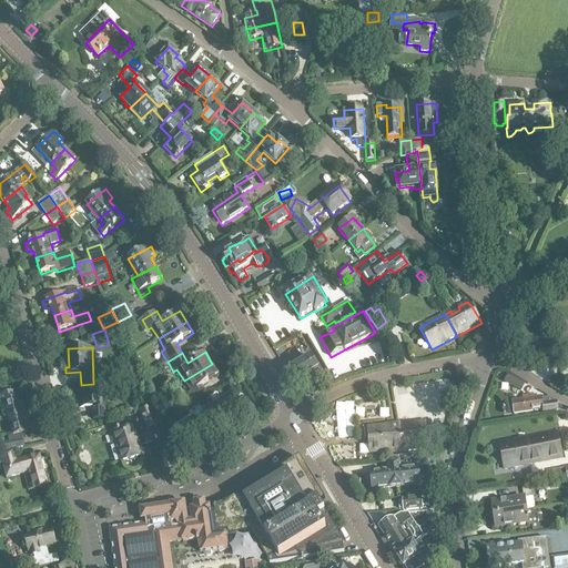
[(293,371),(300,382),(302,385),(305,383),(308,387),(323,378),(317,371),(318,371),(312,358),(293,371)]
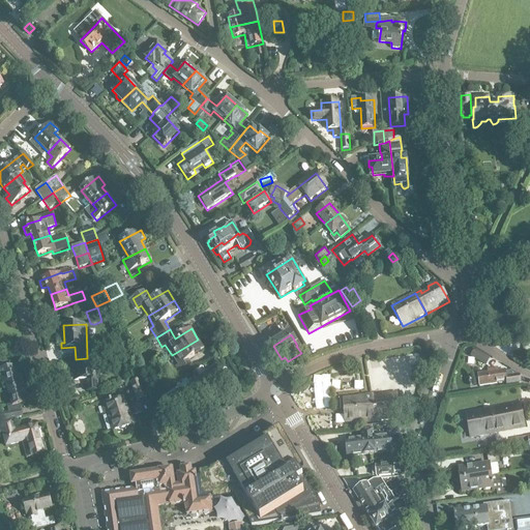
[(205,350),(198,340),(172,355),(178,365),(175,367),(180,377),(194,369),(188,360),(205,350)]
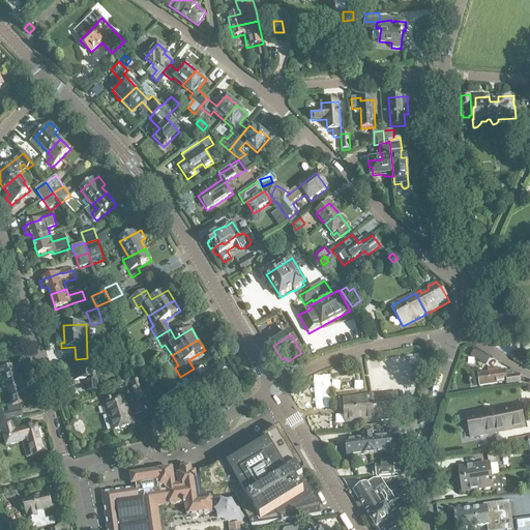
[(470,357),(486,366),(490,358),(475,349),(470,357)]
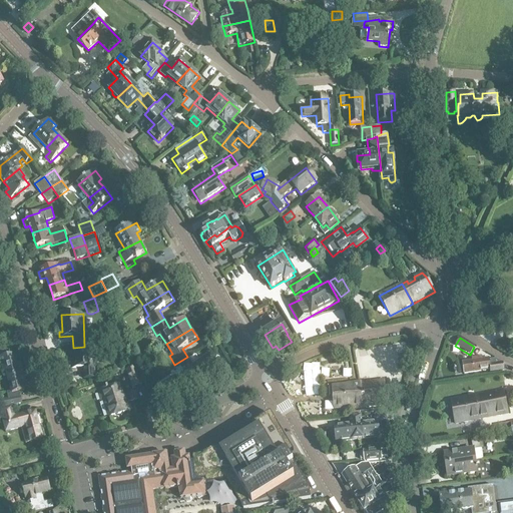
[(7,372),(9,379),(25,375),(21,360),(16,361),(15,355),(2,359),(2,347),(0,346),(0,366),(3,366),(5,373),(7,372)]
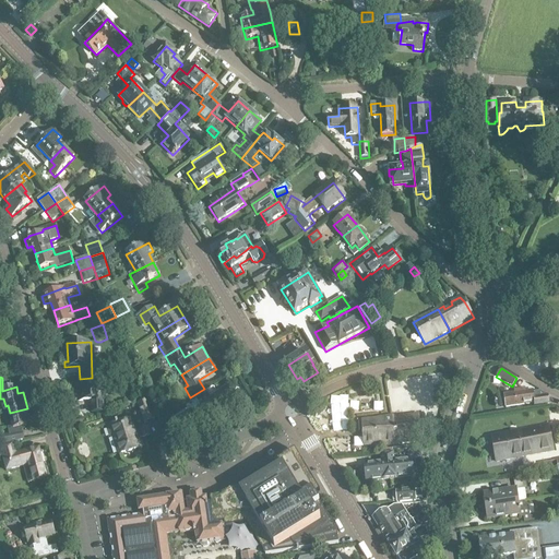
[(92,378),(80,379),(80,396),(76,396),(76,402),(92,401),(92,413),(105,413),(103,378),(92,378)]
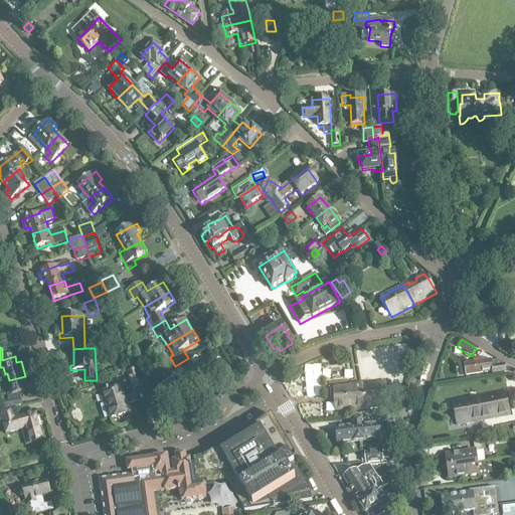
[(208,357),(196,364),(198,366),(185,374),(194,388),(218,373),(208,357)]
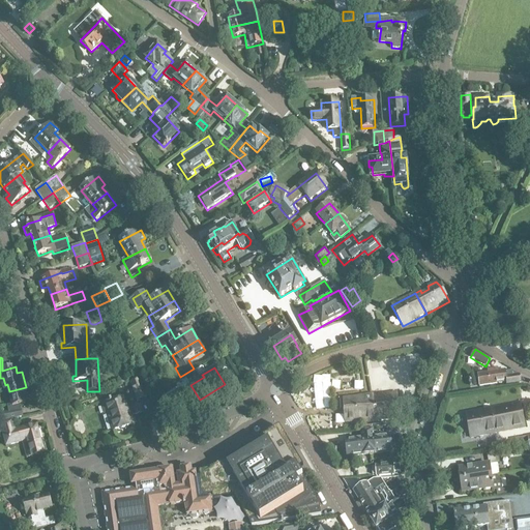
[(479,386),(506,382),(506,385),(521,383),(519,374),(512,371),(511,371),(512,376),(506,377),(505,371),(499,371),(498,369),(488,370),(488,373),(477,374),(479,386)]
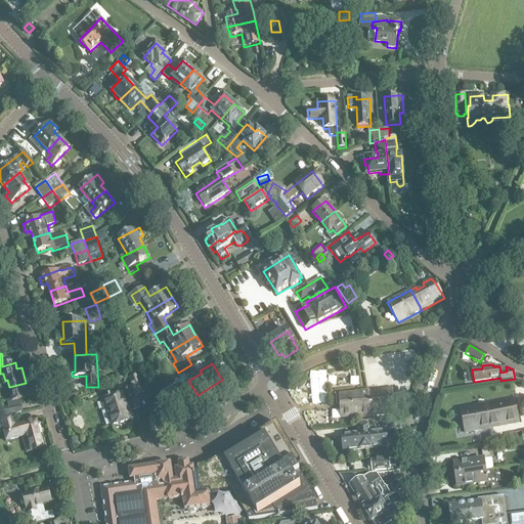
[(128,379),(135,397),(146,393),(139,375),(128,379)]
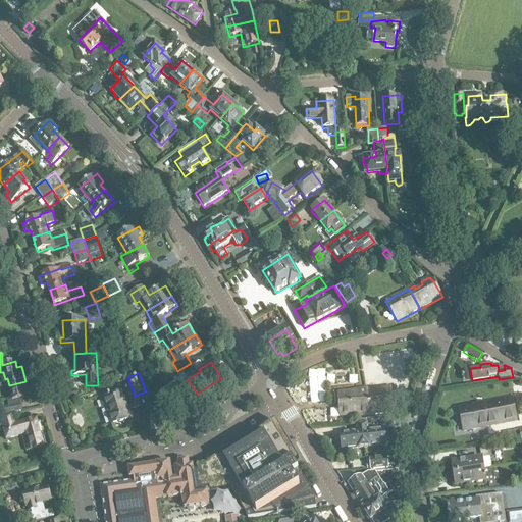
[(30,397),(25,381),(9,385),(12,399),(8,400),(9,406),(3,408),(4,414),(22,411),(21,404),(20,404),(20,399),(30,397)]
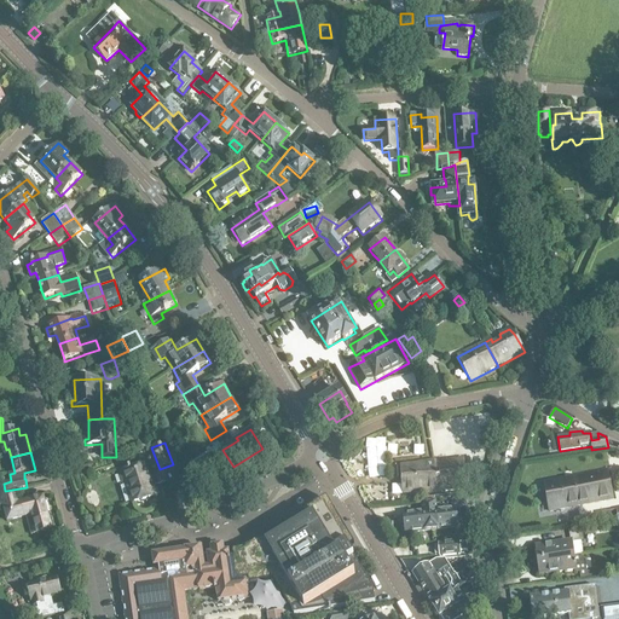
[(467,487),(464,460),(401,466),(404,493),(467,487)]
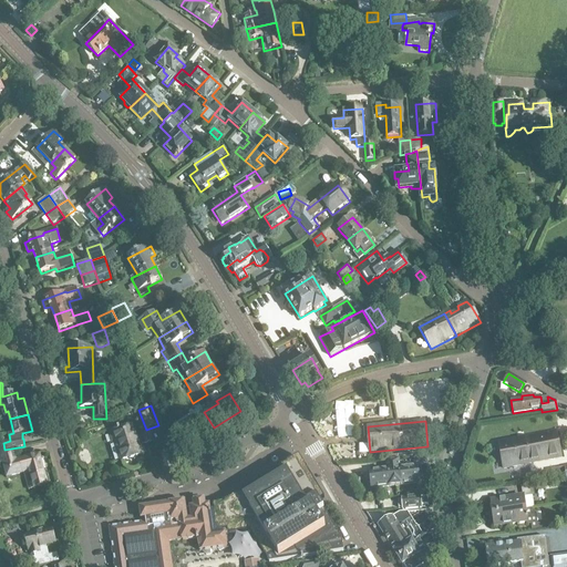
[(115,444),(121,462),(144,455),(141,444),(138,445),(133,426),(110,433),(113,444),(115,444)]
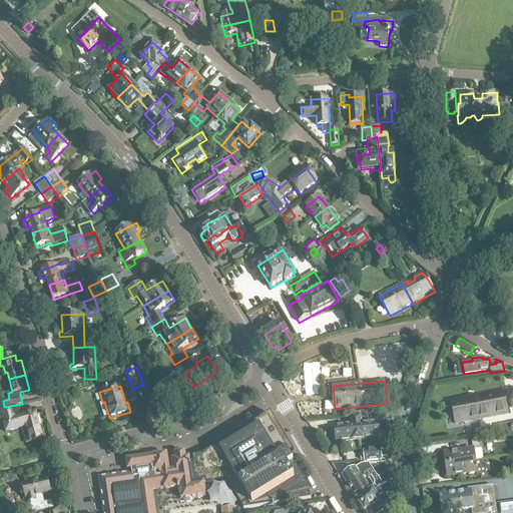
[(161,402),(157,389),(146,393),(150,406),(161,402)]
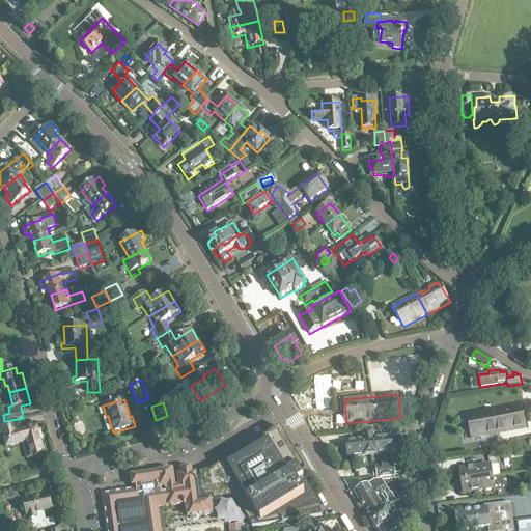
[(467,415),(472,439),(526,428),(521,404),(467,415)]
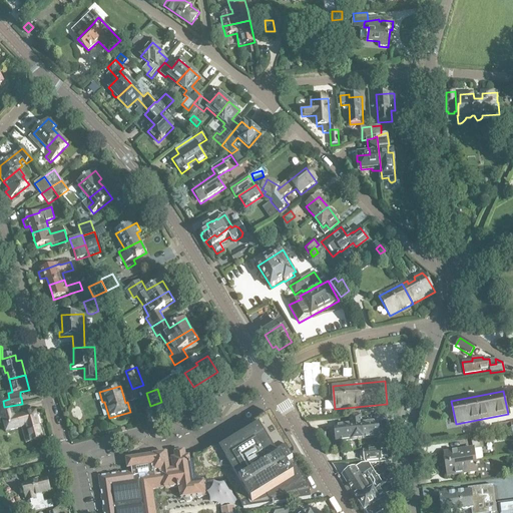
[(27,427),(31,443),(44,439),(36,412),(16,417),(13,406),(1,409),(7,432),(27,427)]
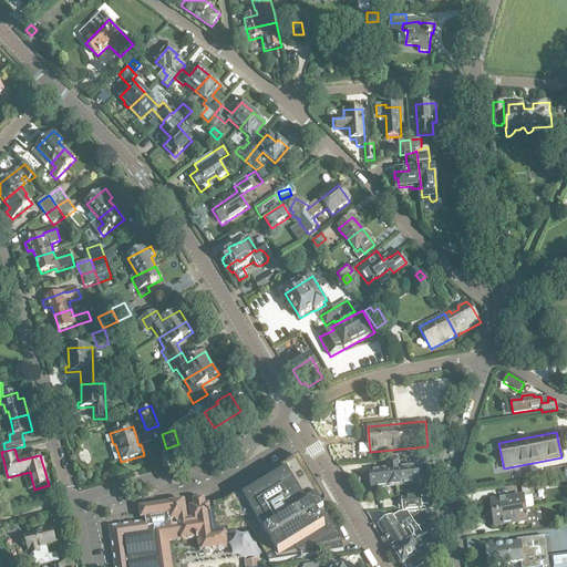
[(388,457),(388,461),(400,460),(428,456),(426,452),(399,455),(388,457)]
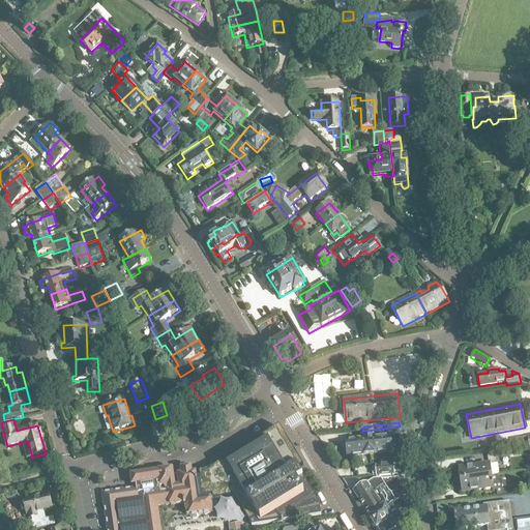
[(133,490),(102,494),(108,529),(160,529),(157,506),(171,504),(171,505),(183,504),(184,505),(186,505),(187,516),(190,516),(190,518),(193,519),(197,519),(199,517),(199,514),(203,513),(205,514),(208,514),(209,512),(212,512),(211,508),(212,506),(212,504),(211,502),(210,498),(208,499),(208,497),(223,495),(223,496),(227,495),(227,494),(228,494),(229,495),(231,495),(232,496),(234,497),(235,497),(235,498),(236,499),(235,499),(237,502),(238,502),(243,511),(242,512),(246,519),(247,518),(249,521),(248,522),(249,523),(252,526),(321,516),(320,505),(299,470),(303,468),(278,429),(269,434),(269,435),(215,467),(218,472),(197,478),(196,473),(192,473),(192,468),(181,469),(181,475),(174,476),(173,470),(130,475),(133,490)]
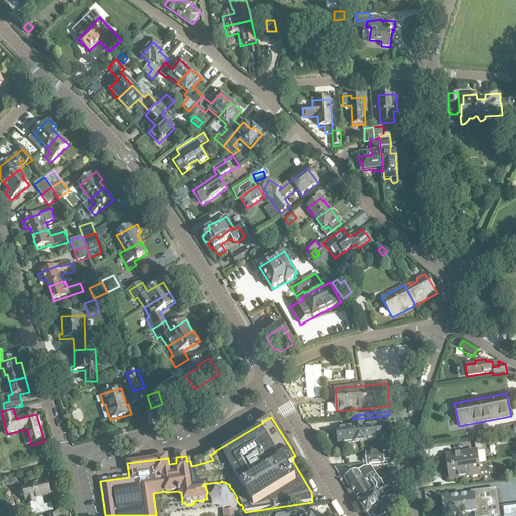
[(338,445),(360,443),(360,438),(364,437),(364,435),(365,435),(364,427),(365,427),(365,425),(364,425),(363,418),(352,419),(352,428),(337,430),(337,435),(336,436),(336,439),(338,440),(338,445)]
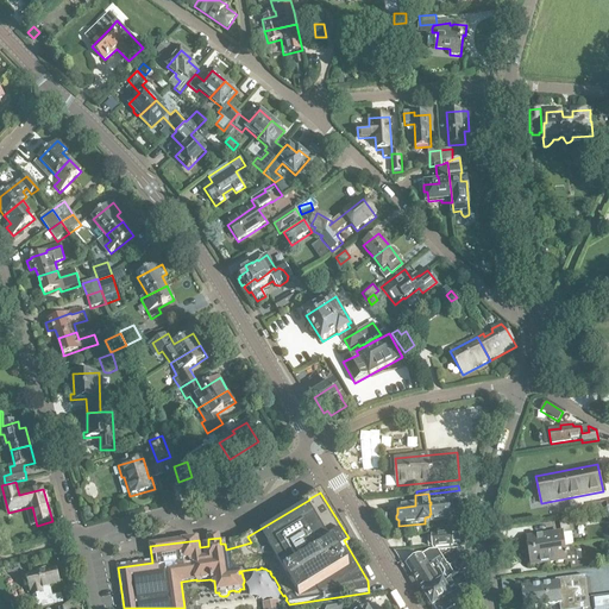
[(425,518),(425,523),(451,520),(451,514),(453,513),(452,508),(450,507),(450,502),(431,504),(429,504),(431,514),(429,514),(429,516),(425,518)]
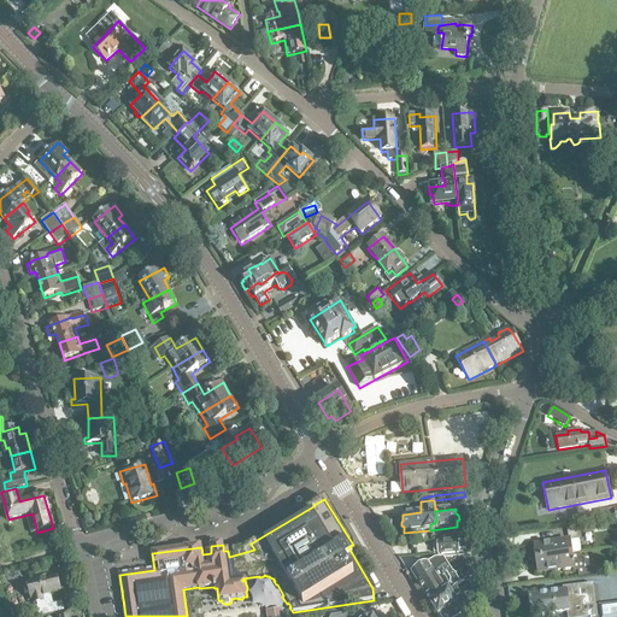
[(535,546),(536,559),(573,554),(580,553),(577,540),(581,540),(579,523),(566,526),(570,541),(535,546)]
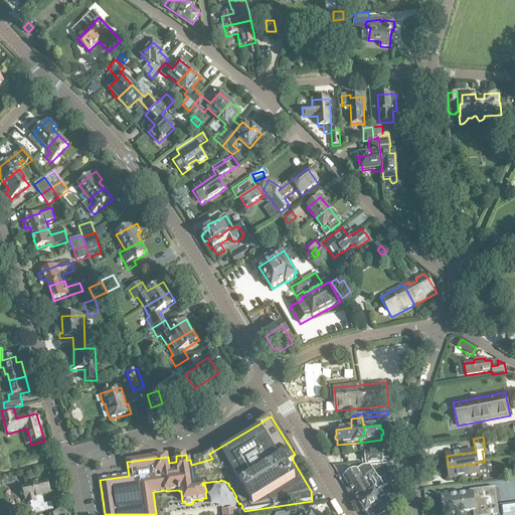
[(362,462),(365,462),(366,464),(383,462),(383,460),(389,460),(388,452),(382,453),(382,452),(371,453),(365,453),(365,454),(361,455),(362,462)]
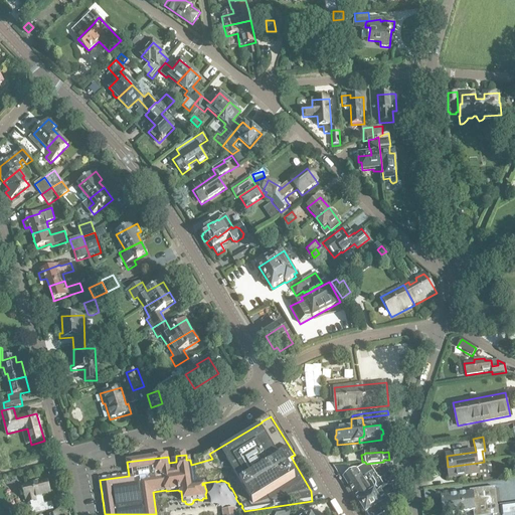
[(478,463),(448,467),(450,478),(479,475),(479,476),(483,476),(484,482),(501,480),(501,473),(489,475),(487,467),(485,465),(484,462),(478,463)]
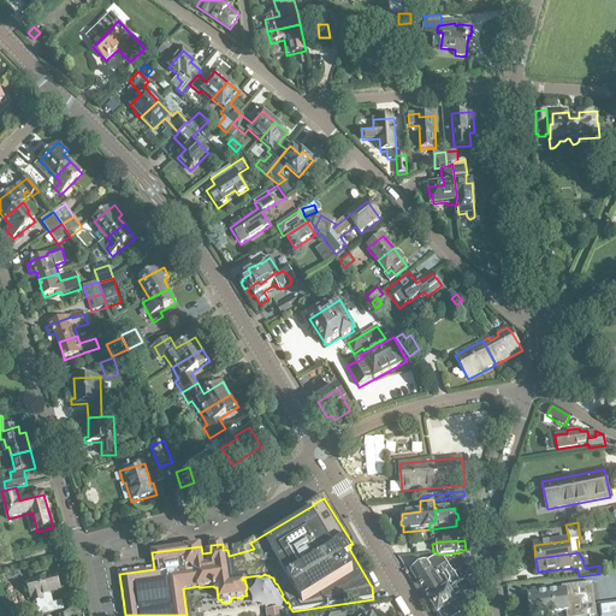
[(434,558),(412,573),(418,582),(448,564),(448,563),(443,557),(434,558)]
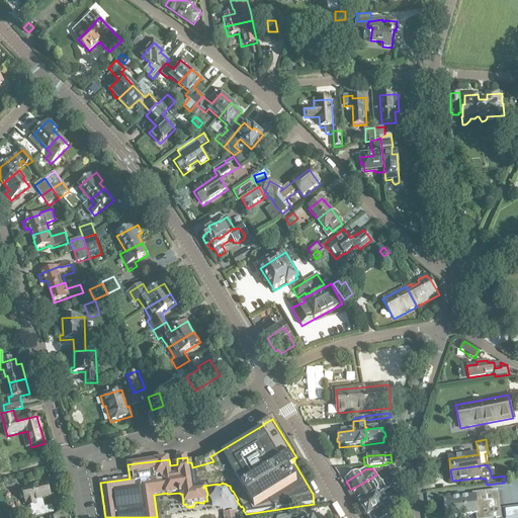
[(376,475),(351,490),(368,517),(369,517),(392,517),(392,516),(390,515),(391,512),(392,508),(382,494),(391,488),(385,481),(389,479),(389,478),(384,471),(383,471),(381,470),(376,473),(376,475)]
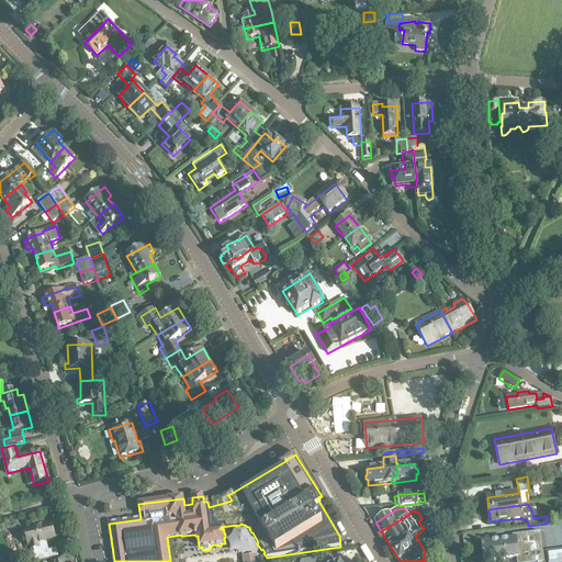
[(41,561),(52,560),(59,558),(57,549),(48,550),(46,542),(55,540),(52,526),(25,531),(26,536),(24,536),(23,538),(24,542),(26,542),(29,542),(31,551),(34,550),(34,553),(32,554),(30,553),(26,553),(25,553),(23,554),(21,555),(20,558),(19,561),(18,561),(41,561)]
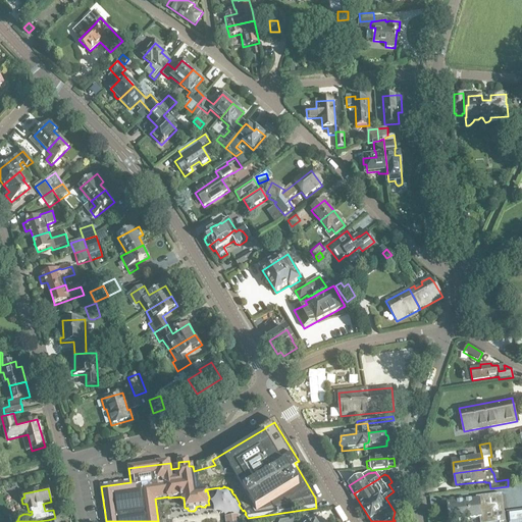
[(507,521),(506,514),(504,514),(502,494),(476,498),(476,501),(448,504),(450,521),(451,521),(480,519),(479,521),(507,521)]
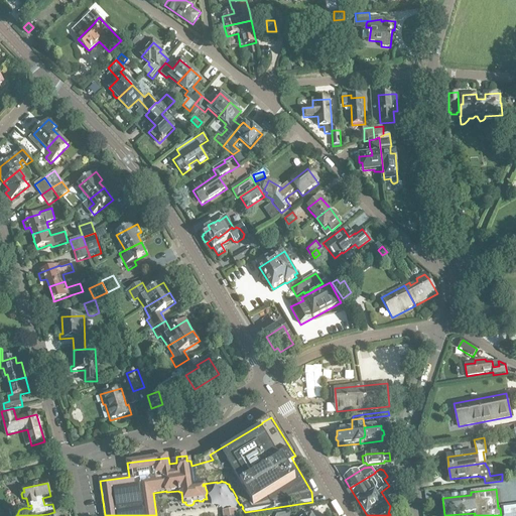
[(500,508),(501,515),(515,515),(515,504),(500,507),(500,508)]
